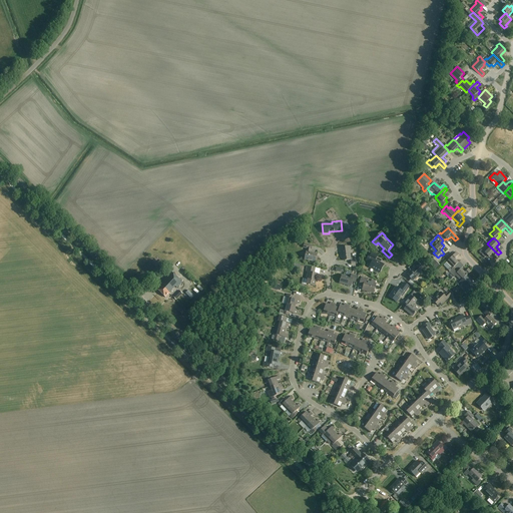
[(312,249),(312,245),(305,243),(304,247),(308,248),(307,251),(305,260),(316,262),(317,253),(310,252),(311,249),(312,249)]
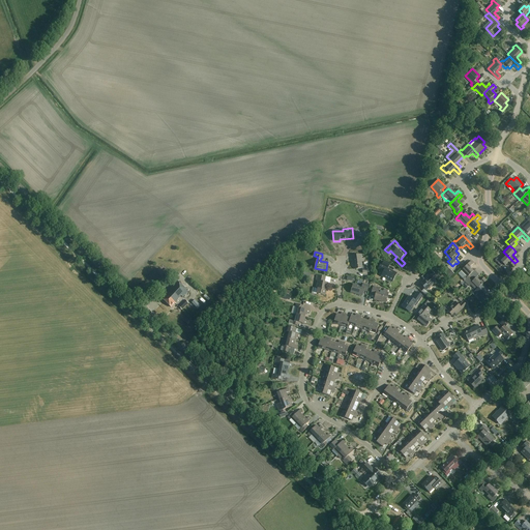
[(512,266),(514,263),(509,258),(505,254),(499,259),(498,258),(495,261),(501,266),(503,264),(504,266),(508,262),(512,266)]
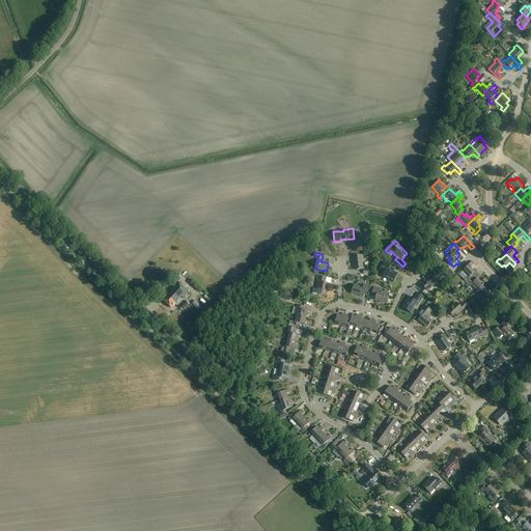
[(363,269),(361,258),(362,258),(362,255),(352,256),(353,260),(355,270),(363,269)]
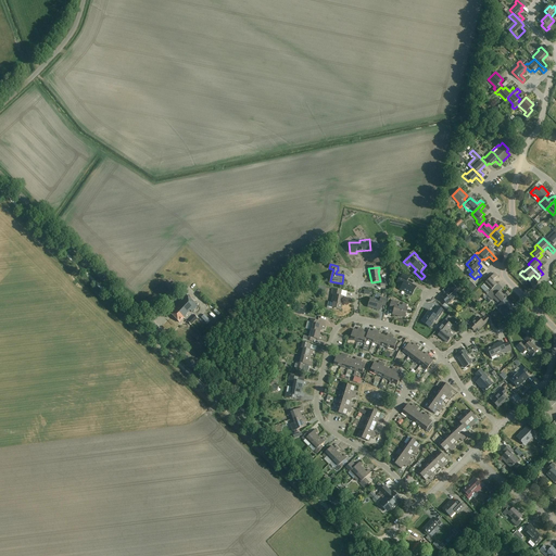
[(493,288),(496,285),(493,281),(497,277),(494,274),(483,285),(489,290),(485,293),(489,297),(495,291),(493,288)]
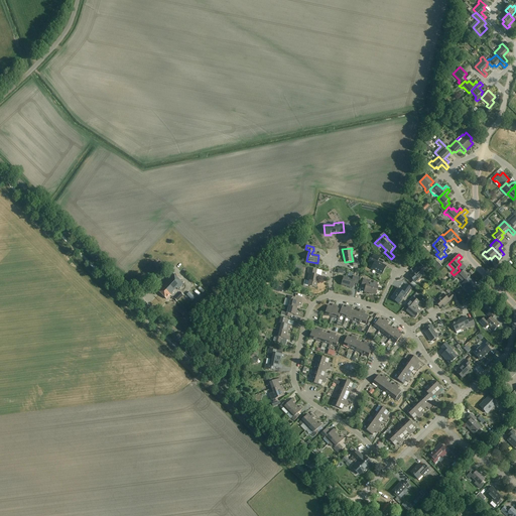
[(379,258),(374,255),(372,258),(371,257),(369,261),(374,264),(371,269),(382,274),(386,266),(377,262),(379,258)]
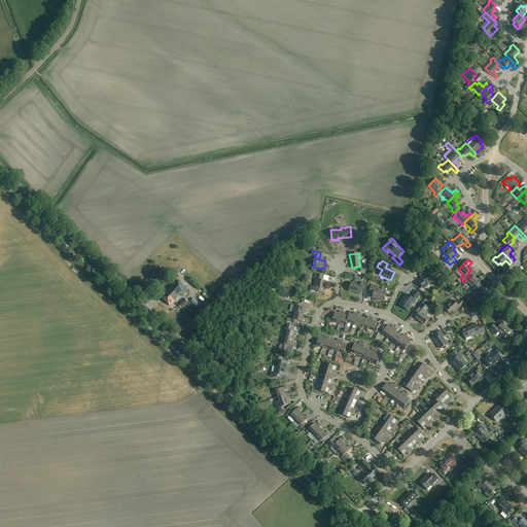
[(423,277),(422,278),(418,281),(424,288),(432,281),(429,277),(433,274),(428,268),(421,274),(423,277)]
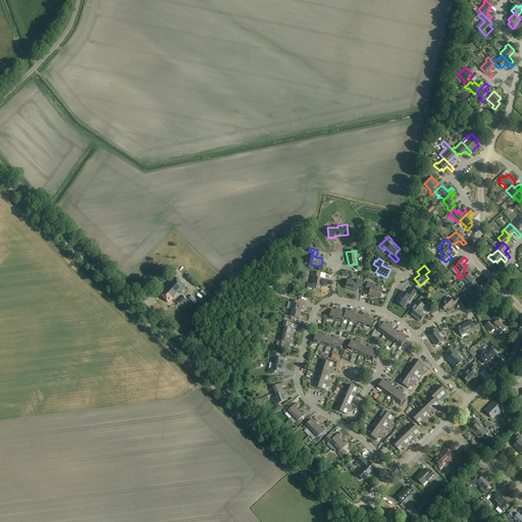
[(322,283),(323,278),(319,278),(320,273),(313,271),(312,276),(313,277),(311,284),(313,284),(312,289),(319,291),(321,283),(322,283)]
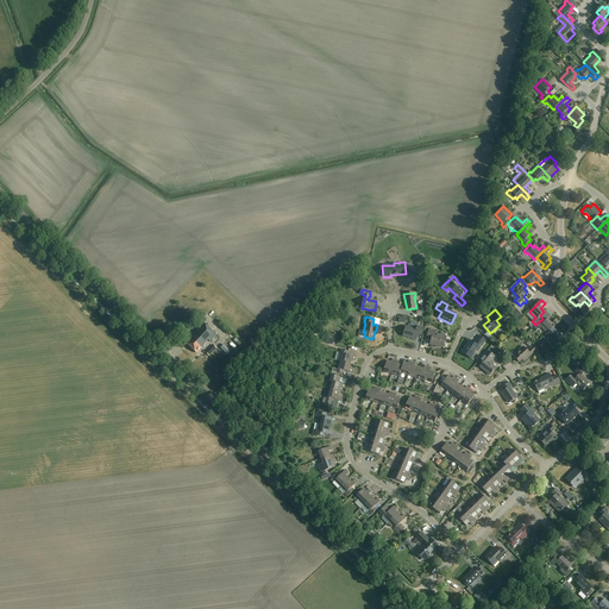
[(554,326),(559,322),(556,319),(551,324),(547,319),(545,321),(542,319),(535,325),(539,328),(540,326),(547,333),(554,326)]
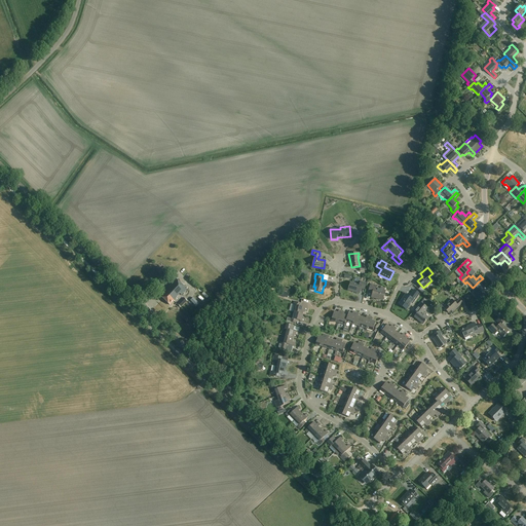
[(175,302),(187,290),(176,278),(159,295),(170,305),(174,301),(175,302)]
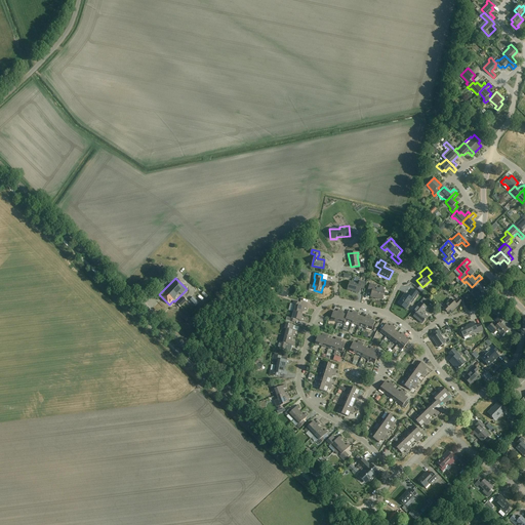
[(364,289),(365,283),(359,281),(359,284),(350,281),(347,290),(359,293),(360,288),(364,289)]
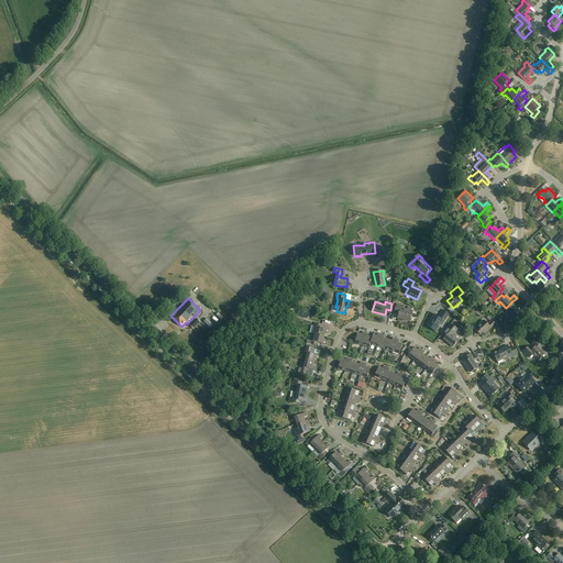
[(519,309),(512,301),(506,308),(504,310),(511,317),(510,319),(512,321),(519,315),(517,312),(519,309)]
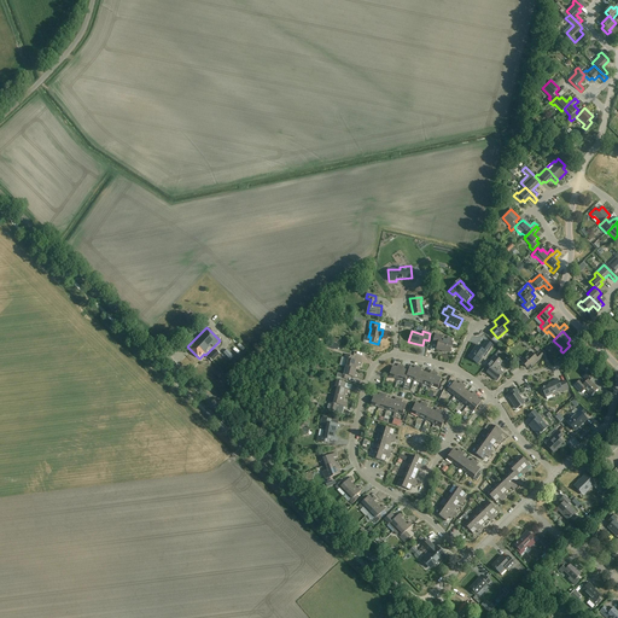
[(449,354),(453,342),(452,342),(447,340),(442,339),(443,336),(435,333),(432,343),(437,344),(436,349),(449,354)]
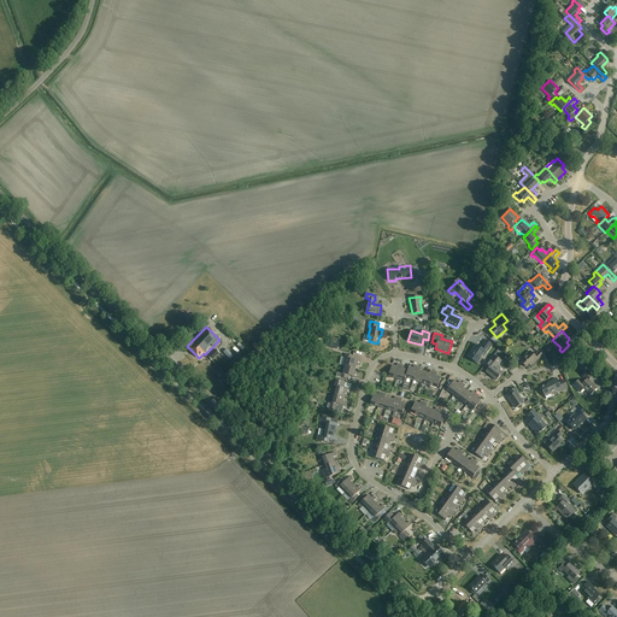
[(476,345),(468,357),(476,363),(483,354),(485,356),(493,345),(486,340),(480,348),(476,345)]
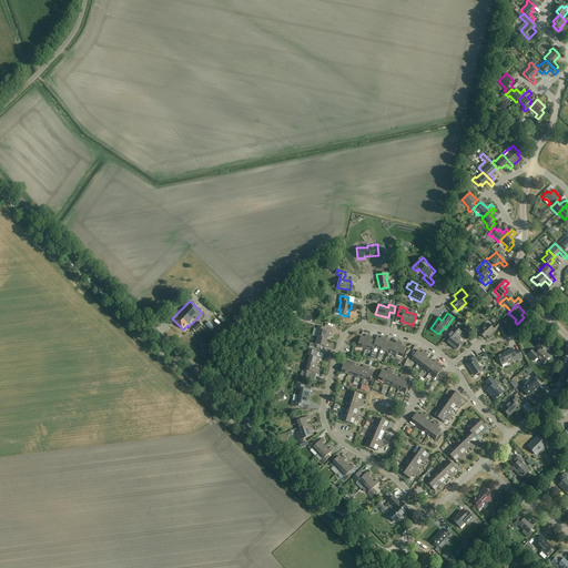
[(195,333),(202,325),(199,322),(192,330),(195,333)]
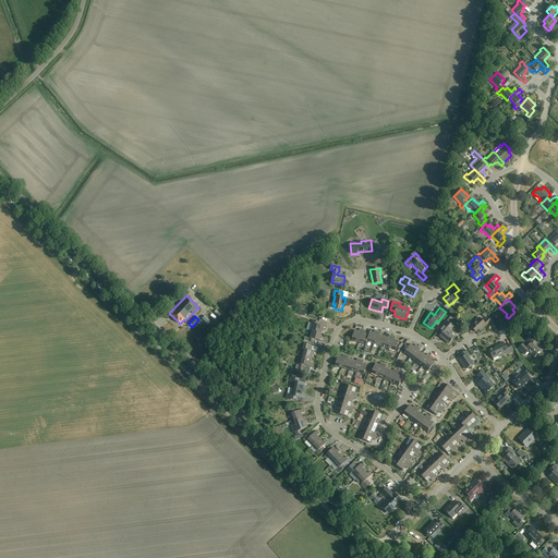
[(478,317),(470,326),(475,332),(481,327),(483,329),(490,322),(487,318),(483,322),(478,317)]
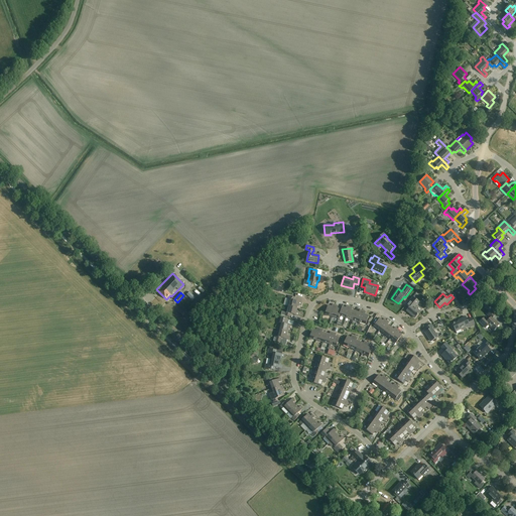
[(287,306),(297,308),(298,304),(300,305),(301,302),(294,300),(295,297),(288,295),(287,299),(289,299),(287,306)]
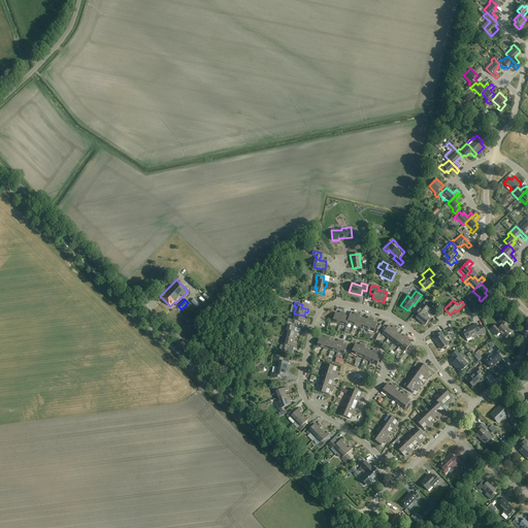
[(430,319),(425,315),(429,308),(423,303),(416,312),(419,315),(416,319),(425,326),(430,319)]
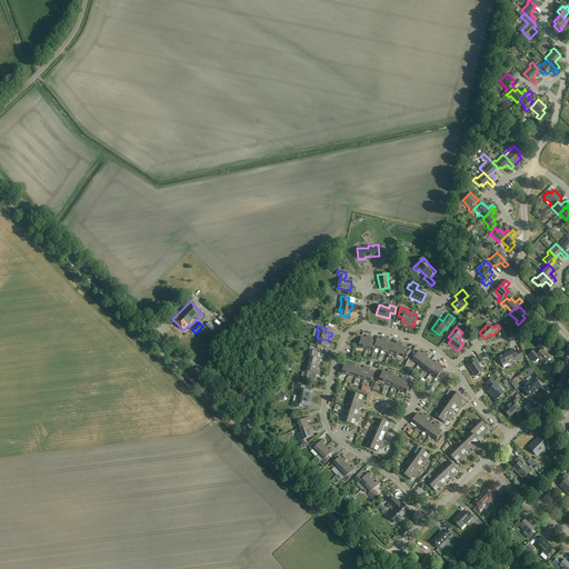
[(366,349),(369,337),(367,336),(366,338),(361,337),(358,347),(366,349)]
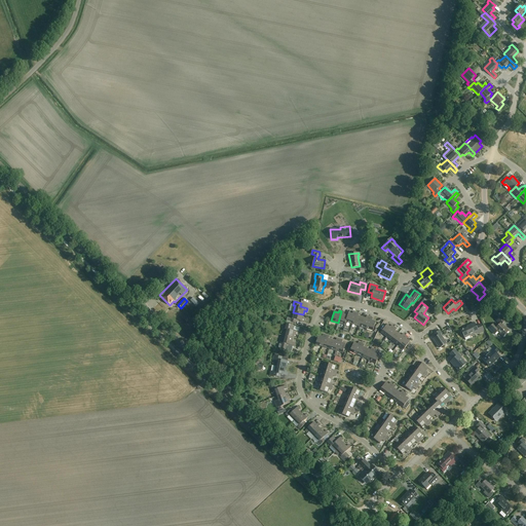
[(347,315),(344,314),(344,312),(341,311),(338,323),(344,325),(345,323),(345,322),(347,315)]
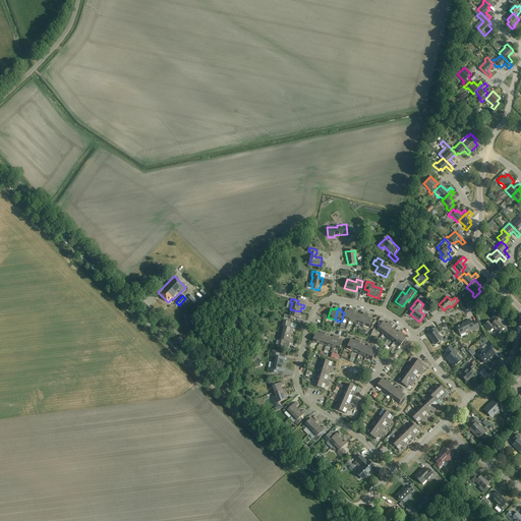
[(349,322),(353,309),(350,308),(349,311),(345,309),(344,312),(342,319),(342,320),(349,322)]
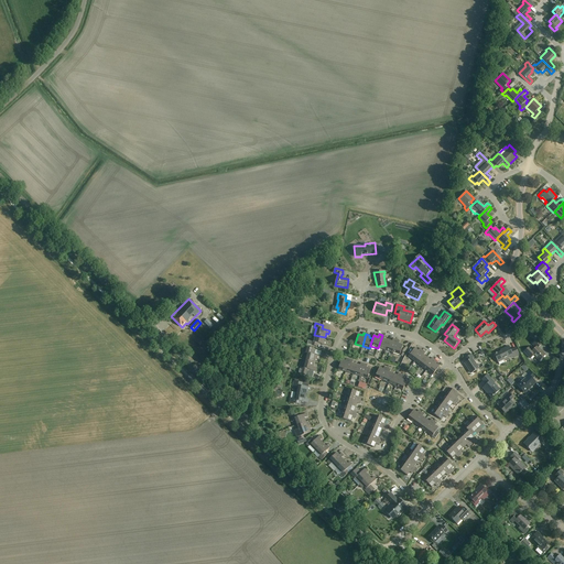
[(308,340),(307,344),(317,347),(317,344),(326,346),(327,342),(324,342),(325,337),(314,335),(313,342),(308,340)]
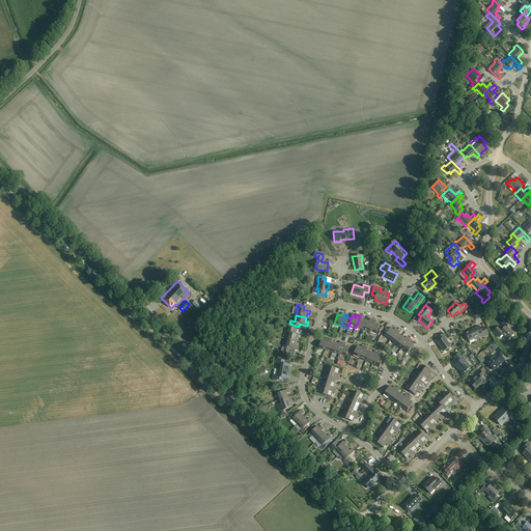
[(362,330),(365,320),(362,319),(362,316),(360,315),(356,328),(362,330)]
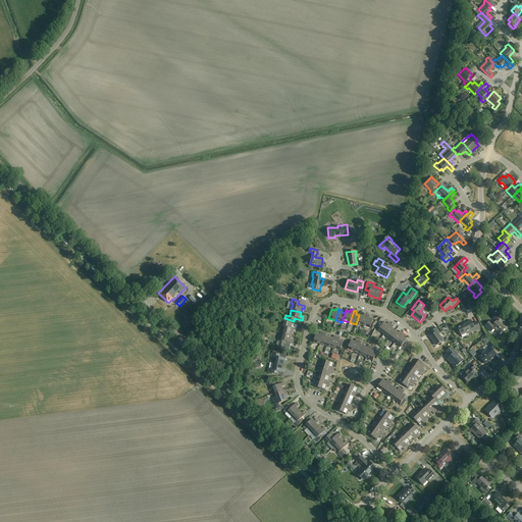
[(363,326),(367,314),(364,313),(363,316),(359,315),(356,324),(363,326)]
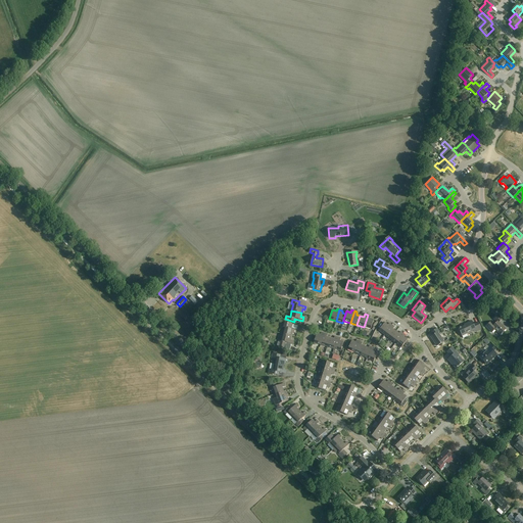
[(368,315),(364,327),(371,329),(374,320),(370,319),(371,316),(368,315)]
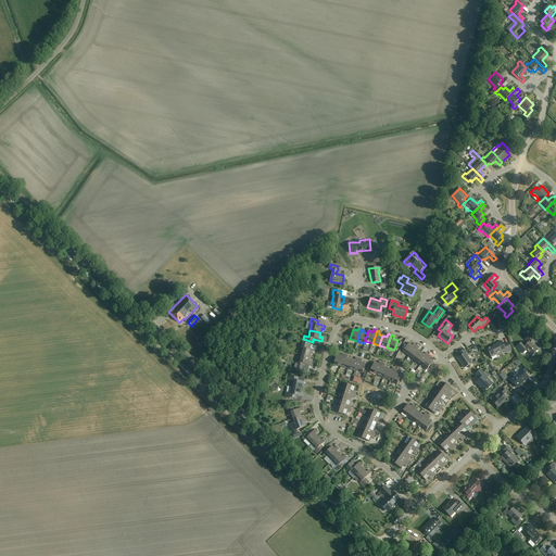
[(538,350),(530,342),(533,340),(530,336),(525,340),(527,341),(523,344),(521,342),(517,348),(522,354),(526,351),(531,356),(538,350)]
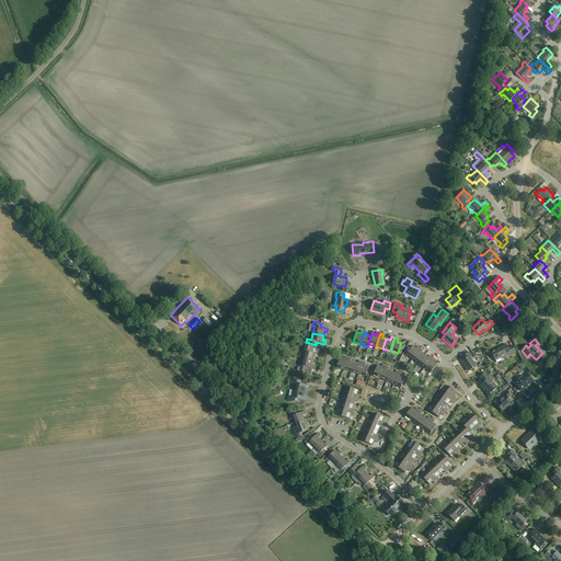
[(507,348),(505,344),(501,346),(502,348),(494,352),(493,352),(492,353),(495,361),(510,354),(511,355),(516,353),(513,346),(507,348)]
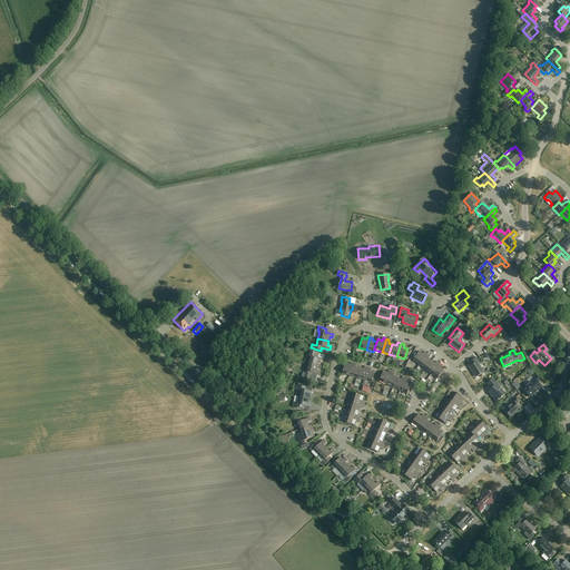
[(310,357),(307,364),(318,367),(320,363),(322,364),(323,360),(317,359),(320,353),(310,351),(307,356),(310,357)]
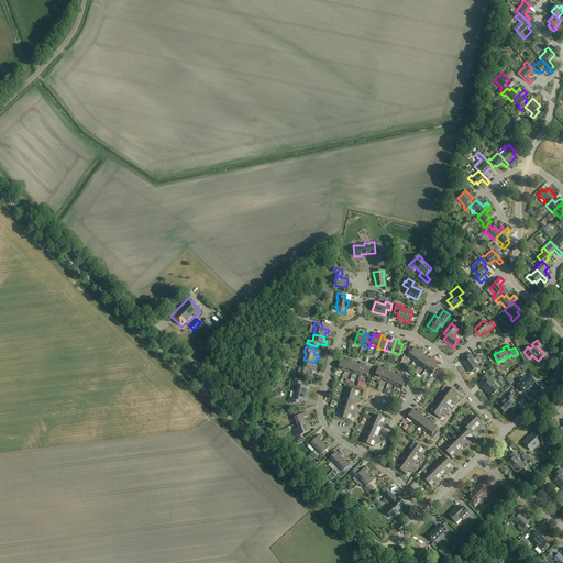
[(414,361),(422,350),(419,348),(418,350),(414,348),(408,356),(414,361)]
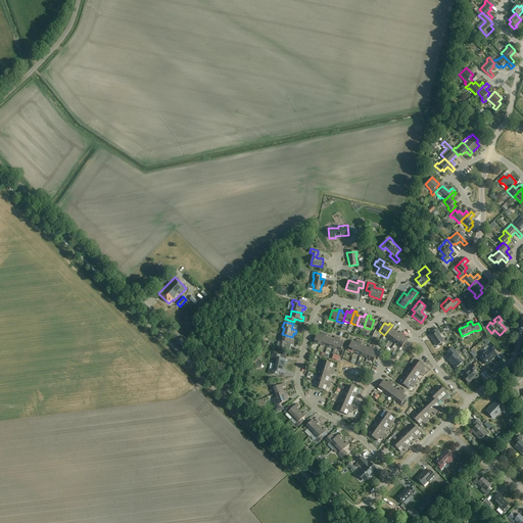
[(390,339),(396,331),(392,329),(394,327),(392,325),(384,335),(390,339)]
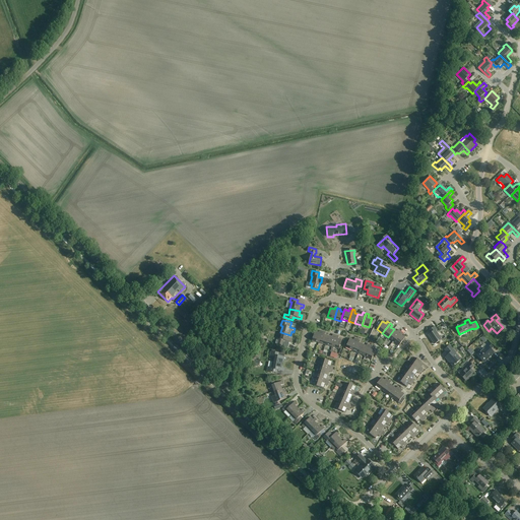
[(435,344),(441,340),(435,330),(437,330),(435,327),(429,330),(431,333),(428,335),(435,344)]
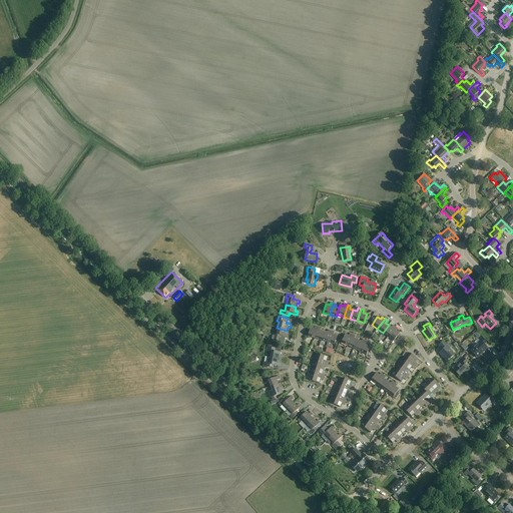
[(388,337),(396,328),(393,326),(392,328),(389,325),(383,333),(388,337)]
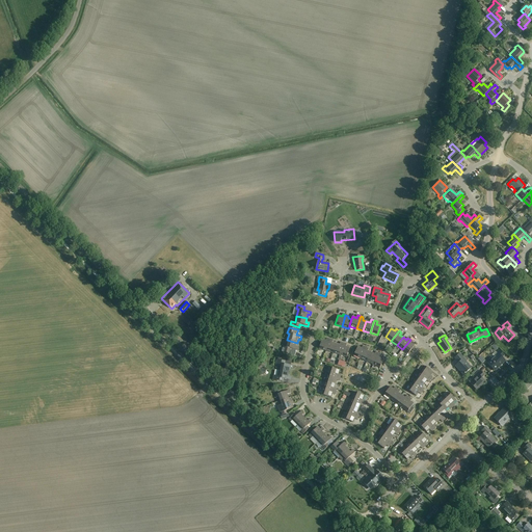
[(326,351),(329,339),(326,338),(325,341),(322,339),(319,349),(326,351)]
